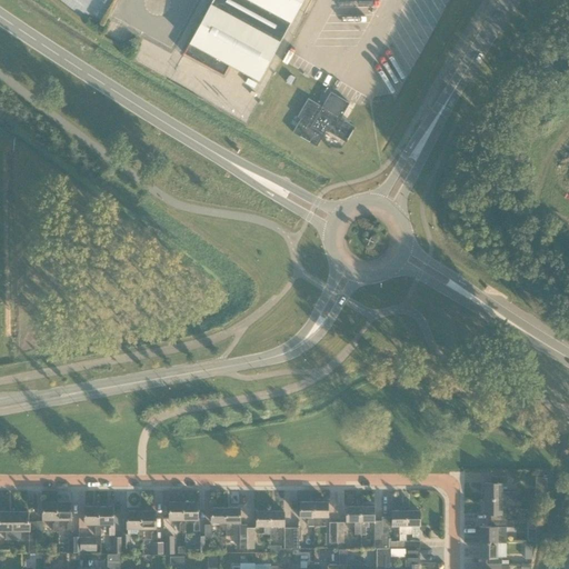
[(230,65),(259,80),(302,0),(212,0),(195,33),(185,53),(223,75),(230,65)]
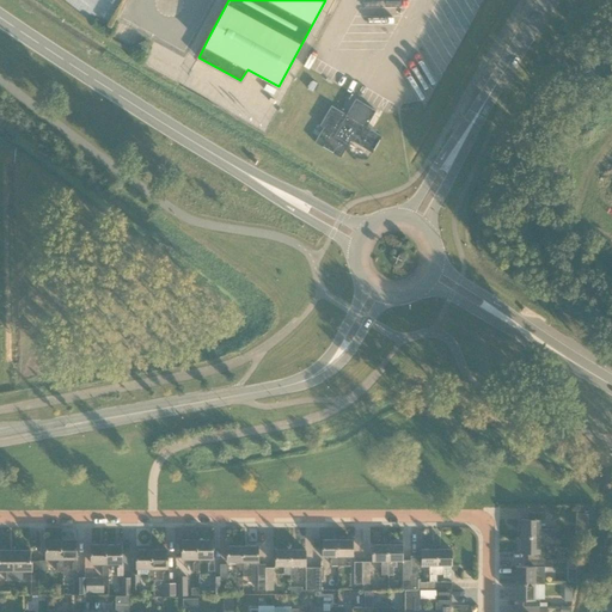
[(323,128),(314,142),(341,158),(350,140),(372,153),(383,136),(369,129),(366,127),(368,124),(377,111),(356,99),(347,115),(331,106),(319,126),(323,128)]
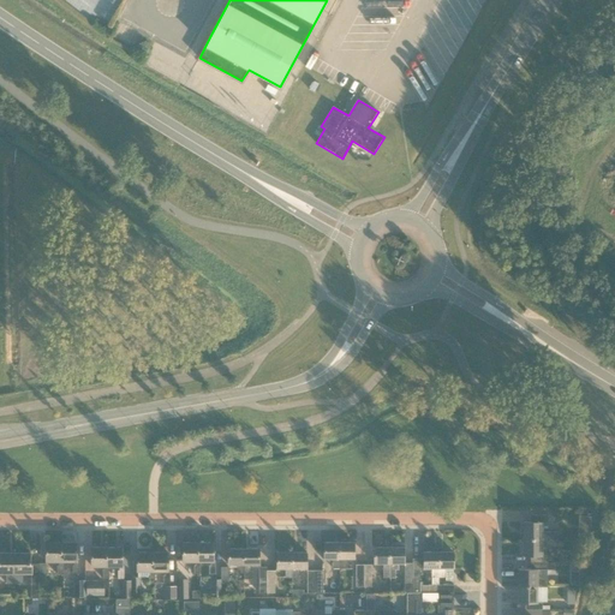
[(548,521),(548,514),(531,514),(531,521),(523,521),(523,538),(557,538),(557,531),(543,531),(543,521),(548,521)]
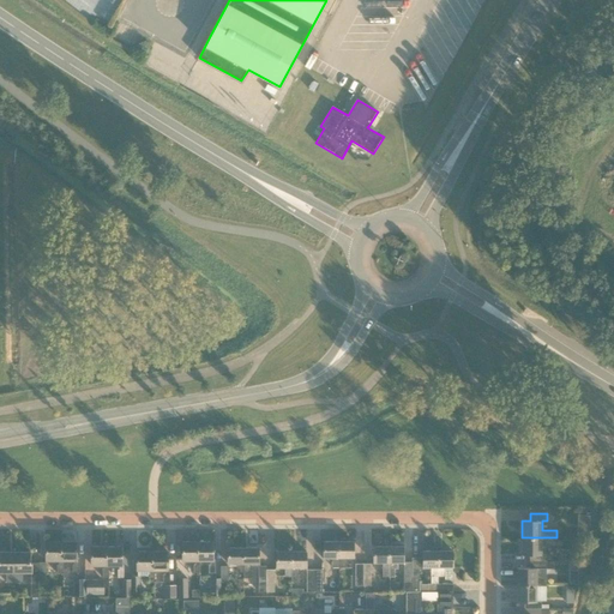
[(590,516),(578,515),(578,536),(589,537),(590,516)]
